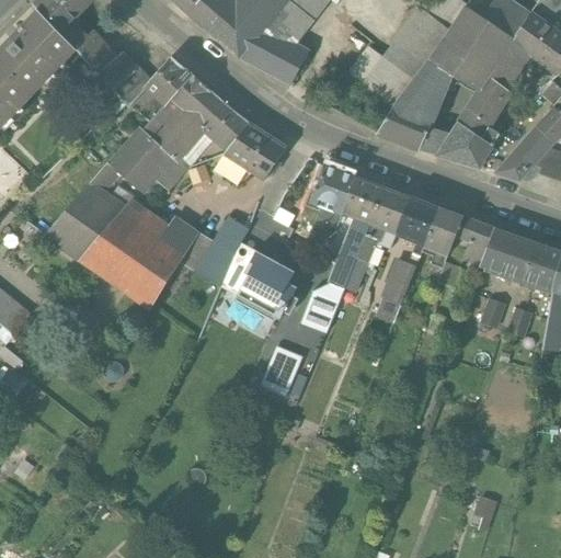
[(35,0),(34,1),(41,9),(77,47),(87,37),(73,22),(92,0),(35,0)]
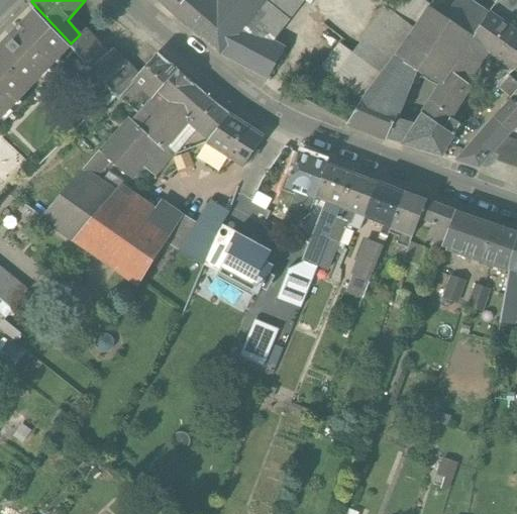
[(161,0),(176,13),(186,0),(161,0)]
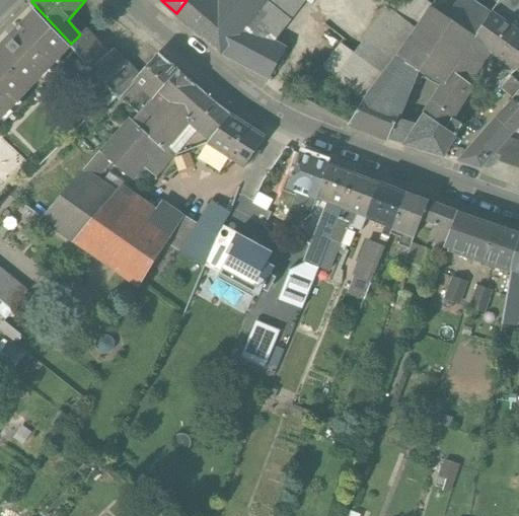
[(224,0),(220,5),(214,0),(187,0),(176,13),(221,52),(268,78),(285,48),(243,25),(264,0),(224,0)]
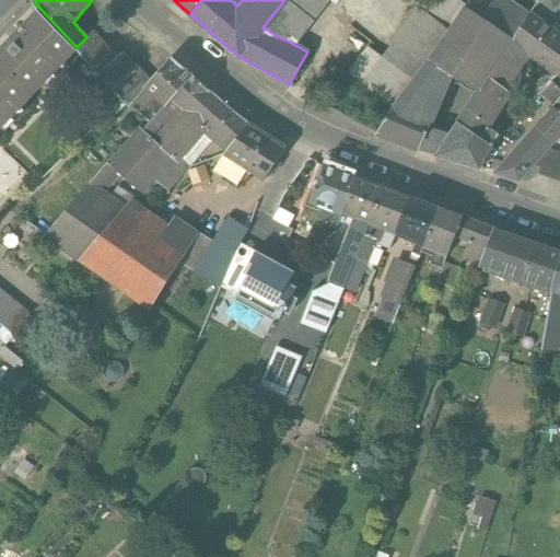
[(445,34),(397,103),(433,119),(453,78),(479,90),(486,79),(522,23),(528,13),(537,0),(468,0),(464,6),(445,34)]
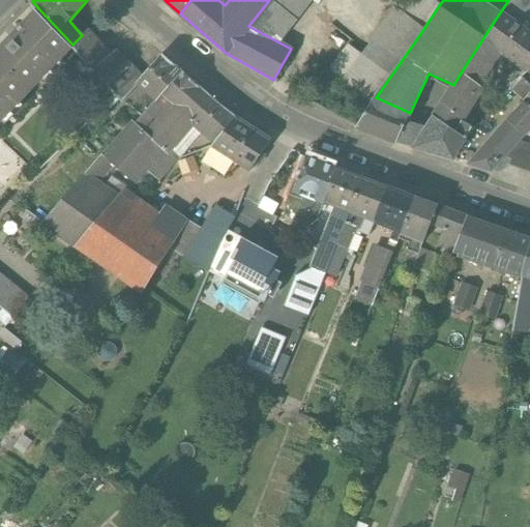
[(421,32),(439,5),(431,0),(404,0),(394,11),(421,32)]
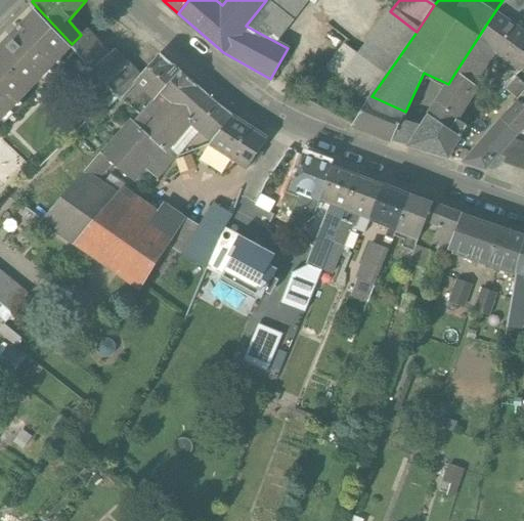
[(503,0),(494,12),(523,32),(523,0),(503,0)]
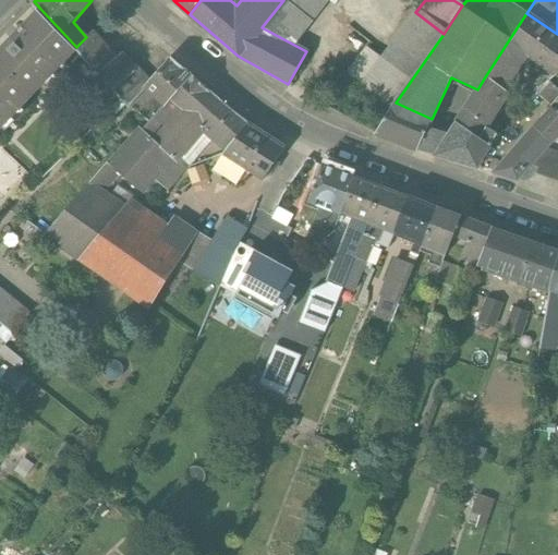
[(40,9),(0,49),(0,67),(31,95),(75,48),(76,47),(40,9)]
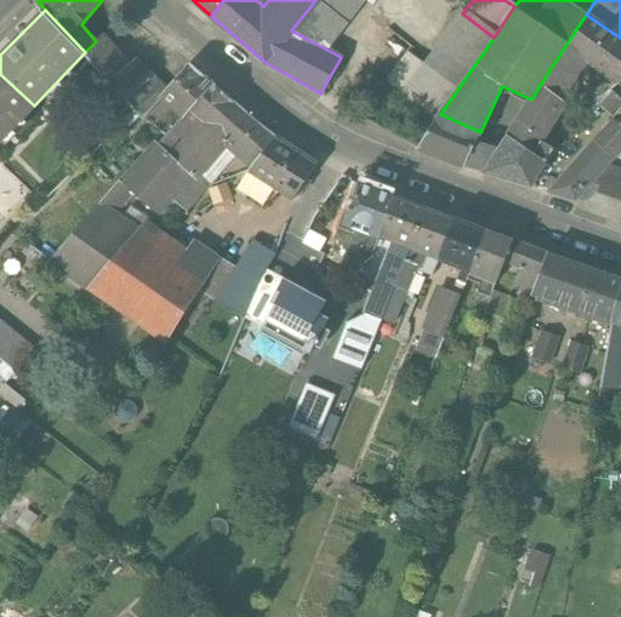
[(579,26),(539,87),(559,97),(586,58),(598,67),(597,68),(617,83),(620,79),(620,38),(586,15),(579,26)]
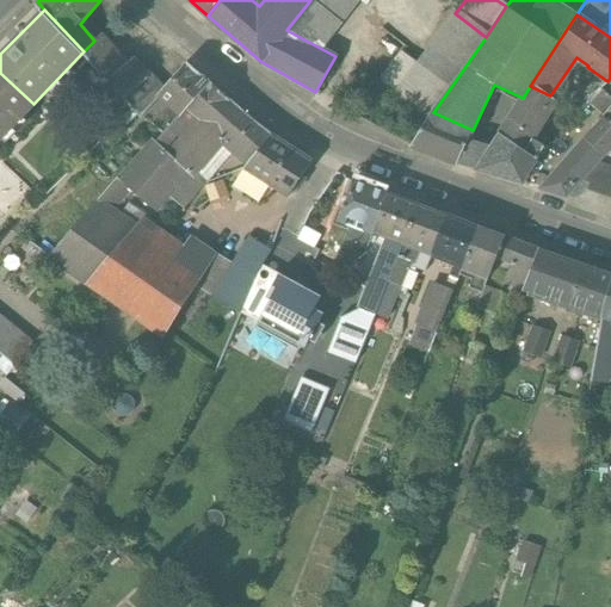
[(84,51),(82,53),(130,107),(131,107),(139,116),(159,93),(159,92),(164,87),(143,67),(133,56),(128,60),(102,35),(94,41),(84,51)]
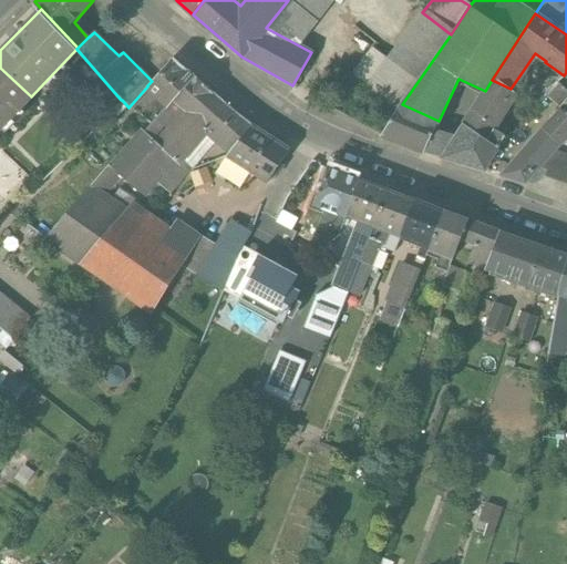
[(535,53),(511,89),(517,92),(538,106),(546,95),(554,86),(558,81),(564,75),(545,62),(546,61),(535,53)]
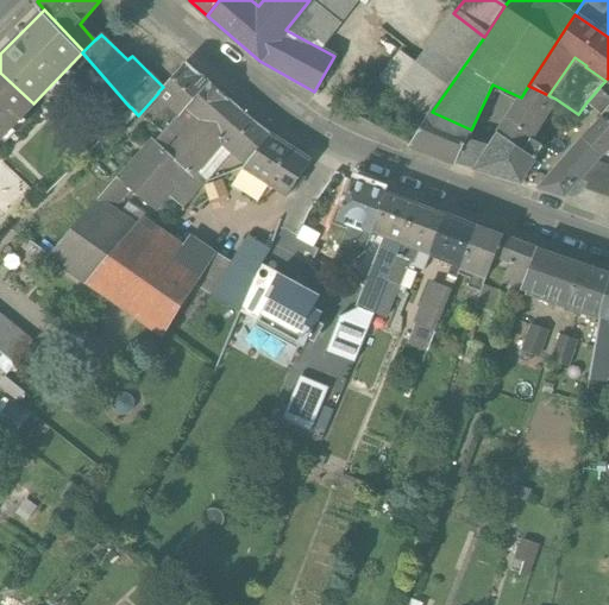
[(163,131),(208,80),(187,61),(163,87),(158,92),(158,93),(170,104),(152,121),(163,131)]
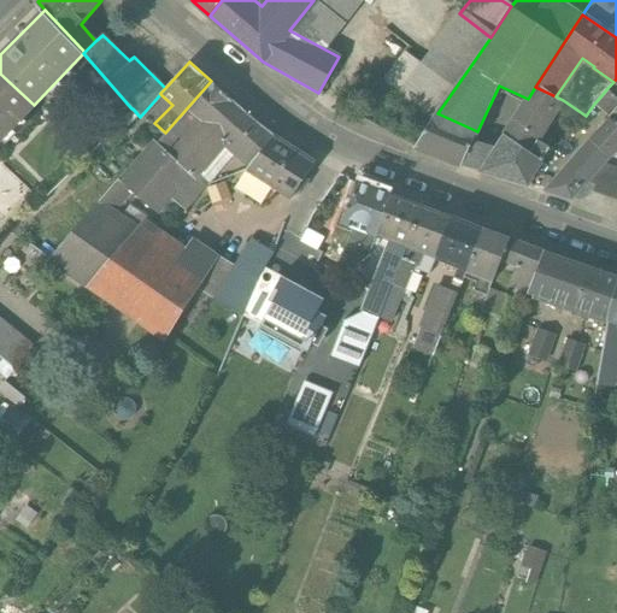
[(0,74),(0,140),(34,105),(0,74)]
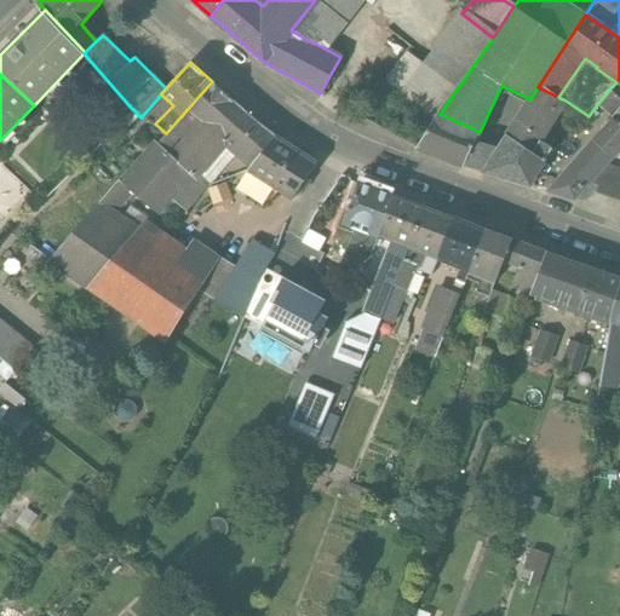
[(166,133),(156,144),(154,142),(118,182),(131,193),(158,214),(171,200),(184,211),(205,188),(191,173),(224,139),(251,166),(275,136),(212,81),(166,133)]
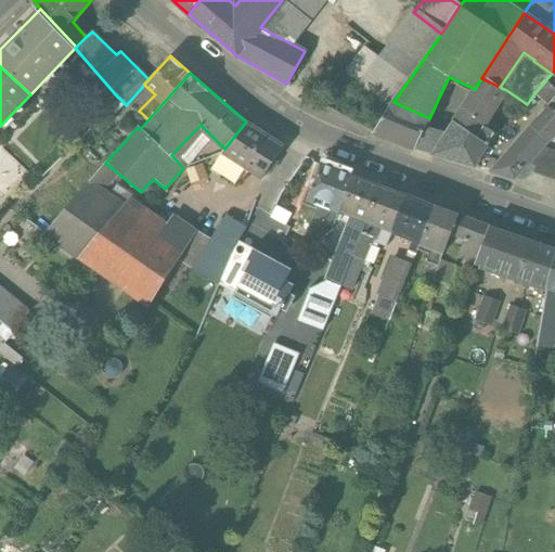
[(481,78),(475,89),(454,122),(476,136),(506,90),(500,87),(481,78)]
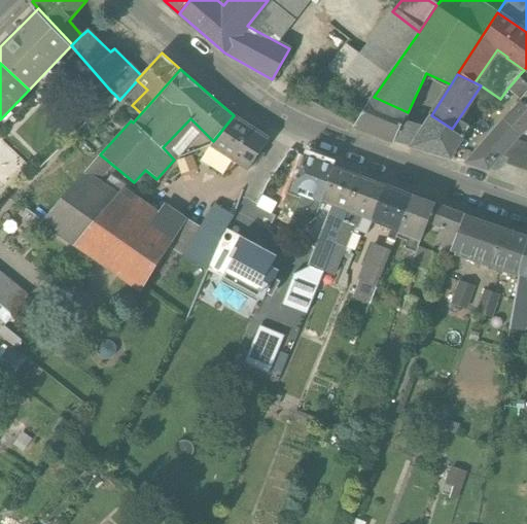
[(515,80),(507,89),(515,95),(526,86),(526,82),(519,75),(515,80)]
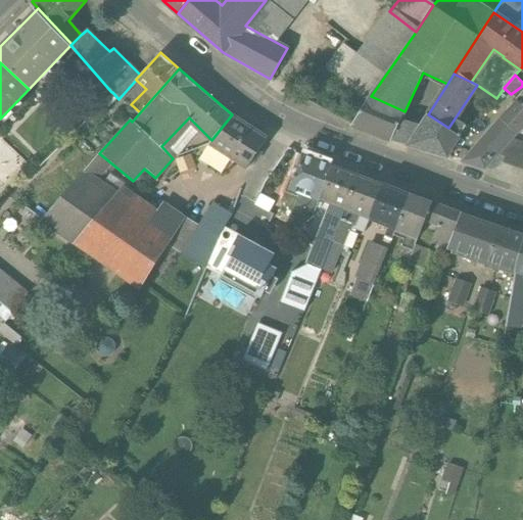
[(405,111),(371,96),(351,124),(391,139),(409,144),(420,127),(399,122),(405,111)]
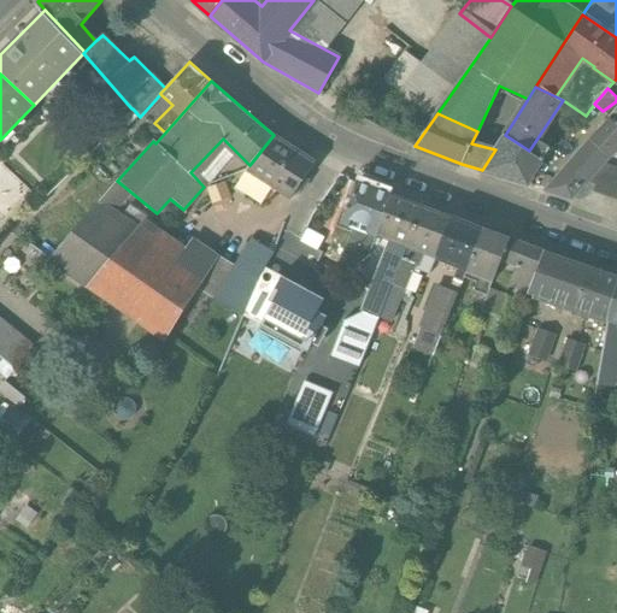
[(156,143),(165,133),(154,123),(147,117),(134,131),(139,135),(142,131),(153,141),(156,143)]
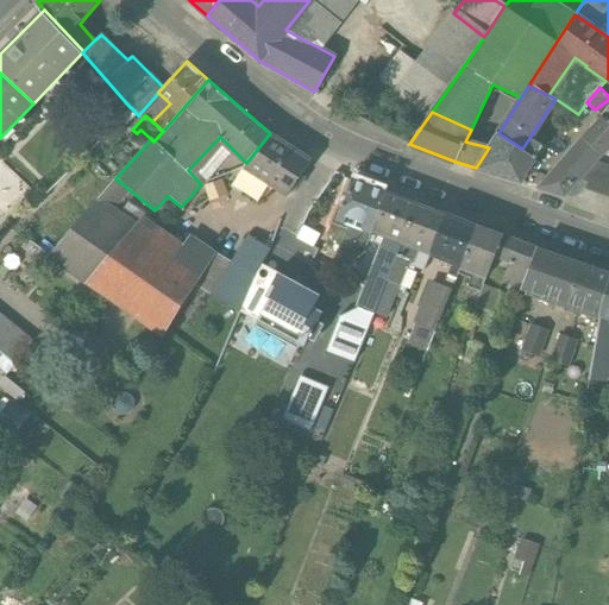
[(608,121),(602,115),(584,137),(602,152),(608,143),(608,121)]
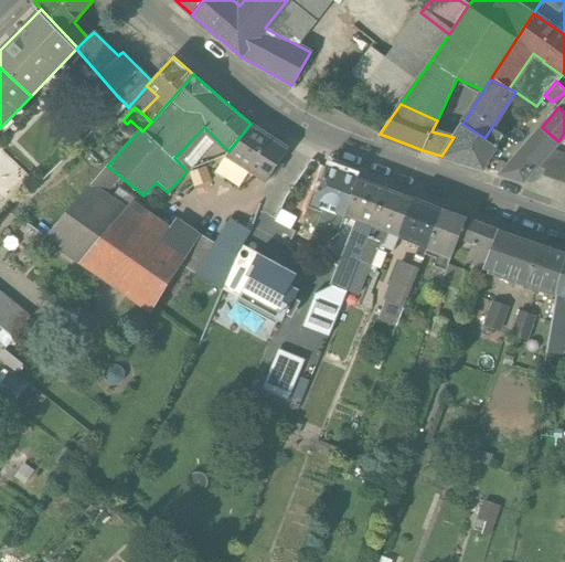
[(288,147),(252,124),(228,151),(226,155),(216,170),(241,186),(251,170),(267,180),(288,147)]
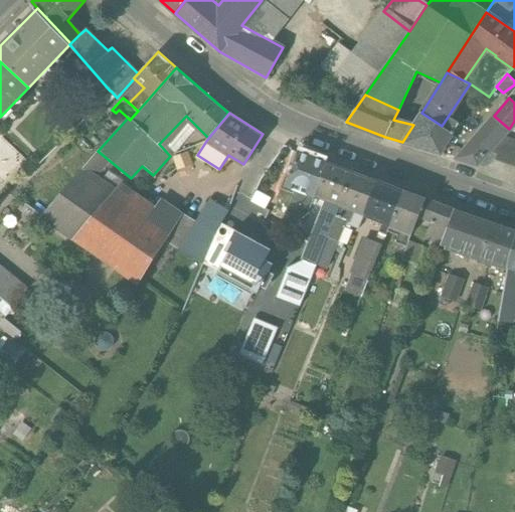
[(442,126),(421,113),(413,125),(402,142),(441,153),(453,132),(442,126)]
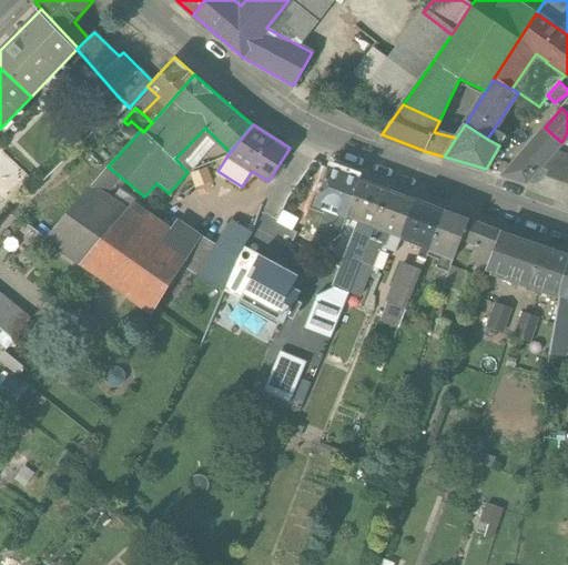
[(561,142),(545,128),(528,145),(545,161),(557,148),(561,142)]
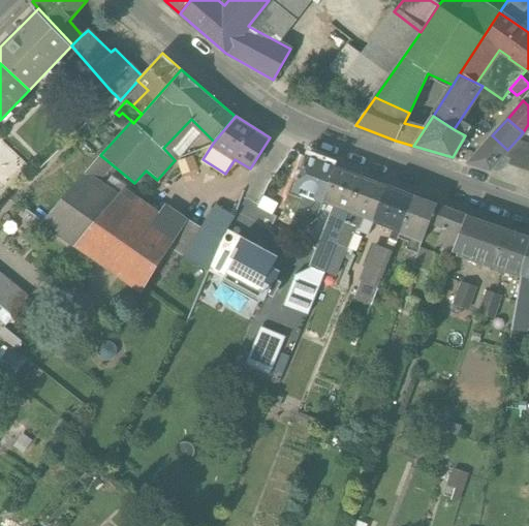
[(492,135),(469,162),(490,168),(503,154),(507,150),(492,135)]
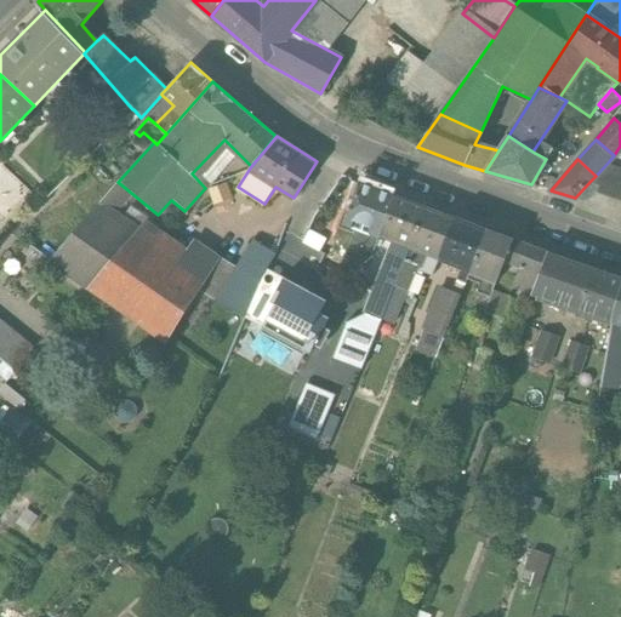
[(620,165),(609,161),(596,176),(591,181),(598,183),(596,189),(620,198),(620,165)]
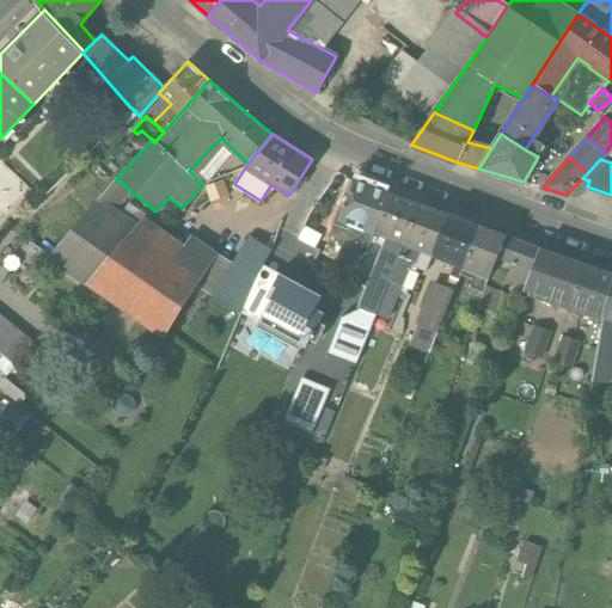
[(0,216),(2,219),(30,190),(0,160),(0,216)]
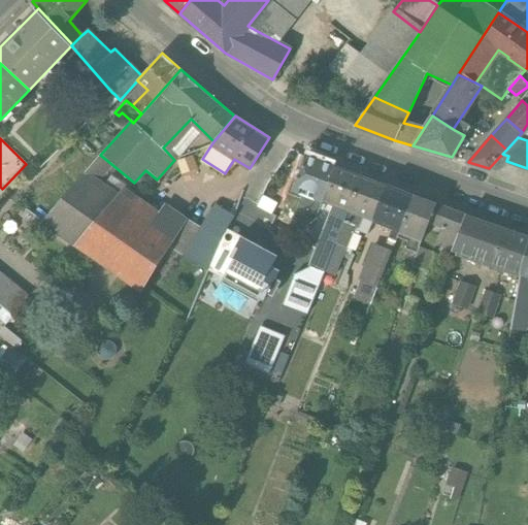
[(335,165),(305,154),(300,166),(297,165),(295,172),(298,173),(292,190),(322,201),(323,199),(335,165)]
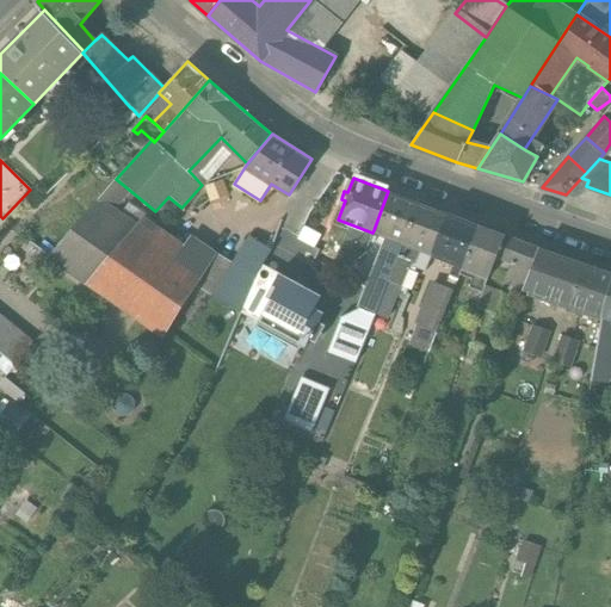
[(129,190),(116,179),(97,200),(110,211),(115,205),(117,206),(121,203),(118,200),(129,190)]
